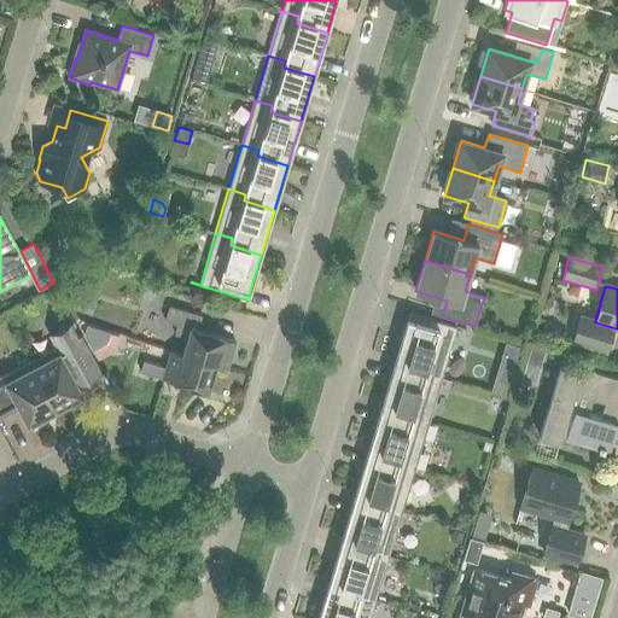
[(187,338),(182,355),(215,365),(215,366),(227,369),(235,342),(197,330),(202,315),(169,307),(164,321),(178,325),(174,334),(187,338)]
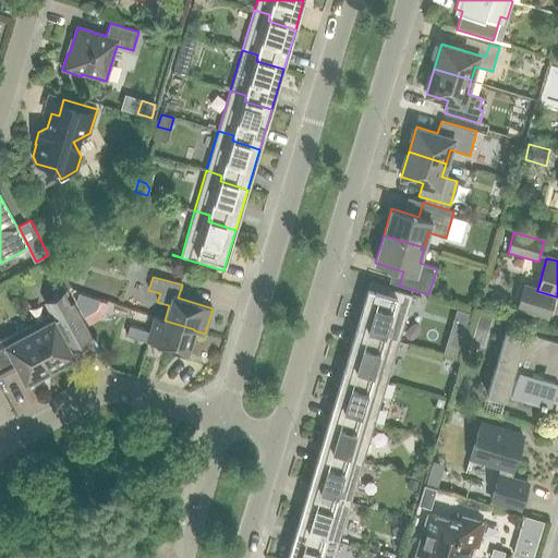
[(370,282),(358,323),(385,331),(384,337),(399,342),(412,295),(421,299),(421,298),(370,282)]
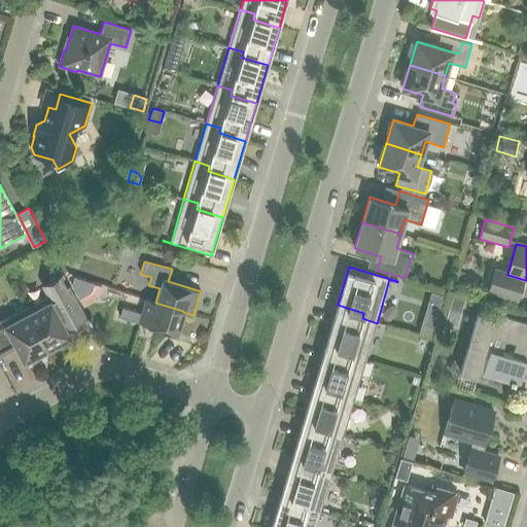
[(517,306),(525,280),(507,275),(493,271),(486,296),(517,306)]
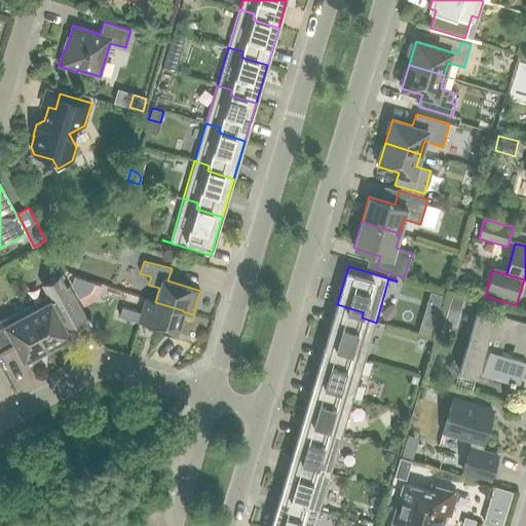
[(48,296),(26,308),(48,351),(71,340),(61,320),(65,316),(71,329),(87,320),(69,286),(68,287),(72,293),(68,295),(60,279),(43,289),(48,296)]
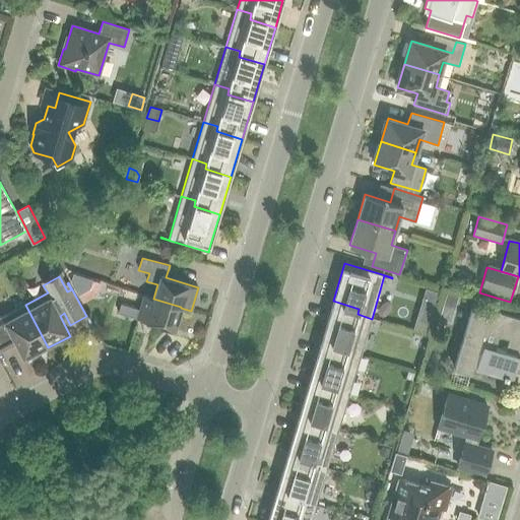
[(447,293),(445,301),(456,305),(458,297),(447,293)]
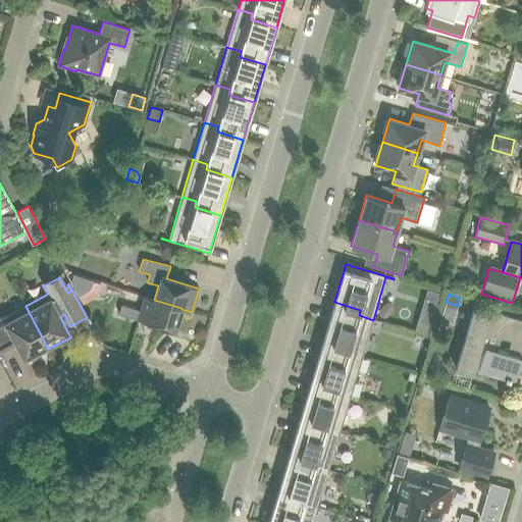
[(175,331),(181,309),(181,308),(154,300),(145,297),(140,311),(121,305),(118,314),(175,331)]
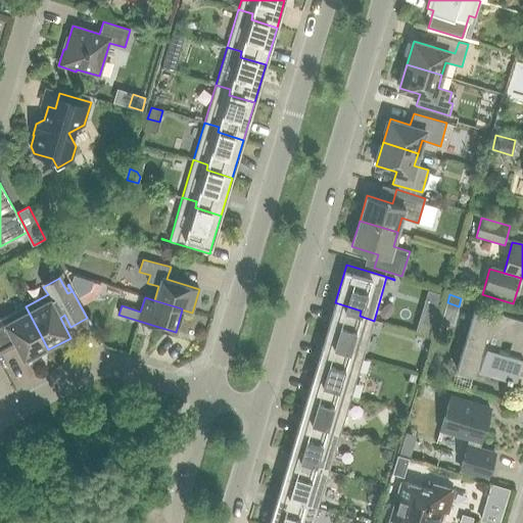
[(335,302),(324,340),(349,348),(348,353),(363,358),(374,321),(360,316),(361,311),(335,302)]
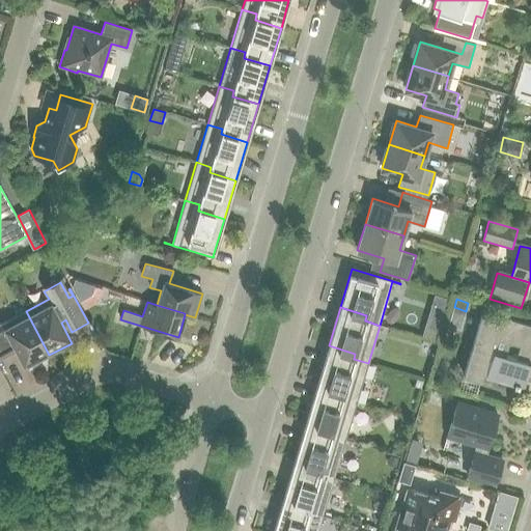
[(49,355),(26,311),(0,325),(0,359),(17,351),(26,367),(49,355)]
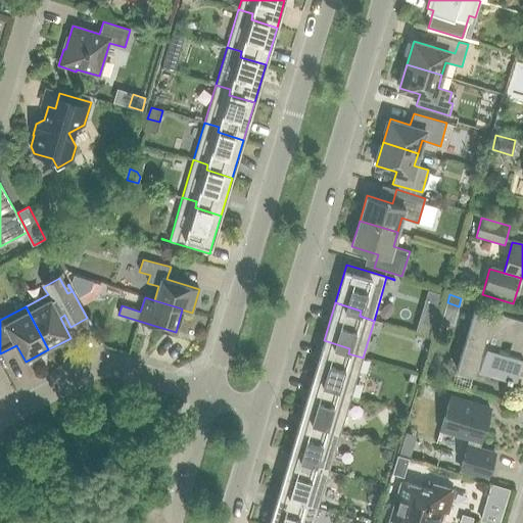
[(502,338),(522,344),(522,320),(504,315),(503,319),(474,311),(457,369),(473,374),(475,369),(507,379),(506,384),(510,385),(511,382),(515,383),(522,358),(522,357),(497,350),(502,338)]
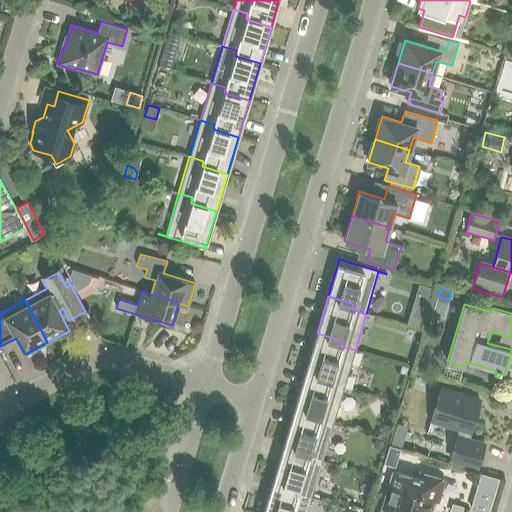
[(410,315),(408,323),(421,327),(423,318),(410,315)]
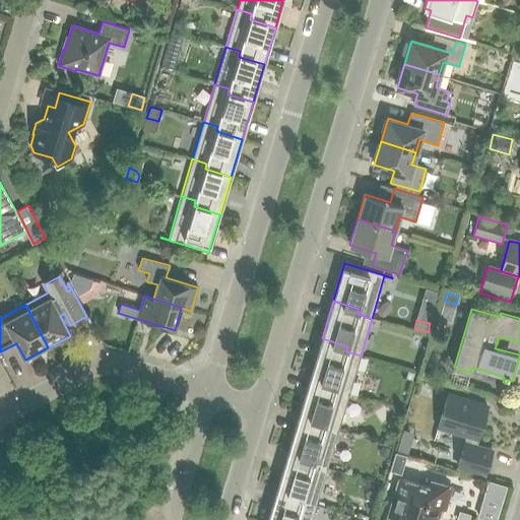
[(322,338),(311,376),(336,383),(335,389),(349,393),(361,355),(346,351),(347,346),(322,338)]
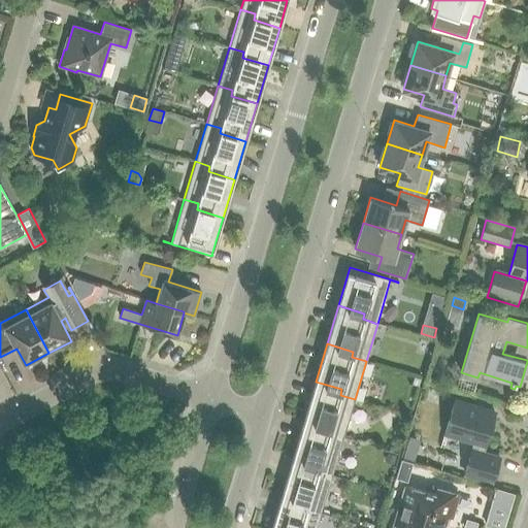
[(421,380),(414,377),(411,385),(419,387),(421,380)]
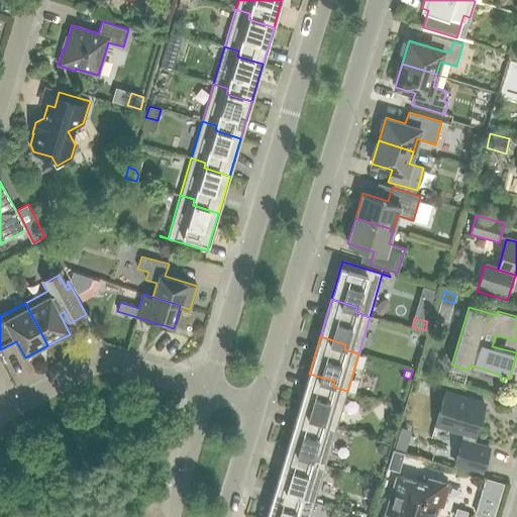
[(334,381),(309,374),(298,411),(323,418),(322,424),(336,428),(347,391),(333,387),(334,381)]
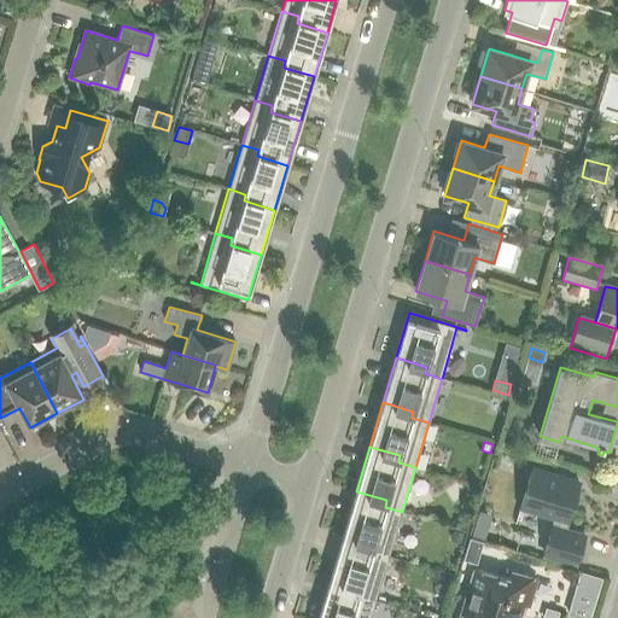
[(576,564),(584,536),(565,530),(579,483),(531,470),(520,507),(555,517),(544,554),(576,564)]
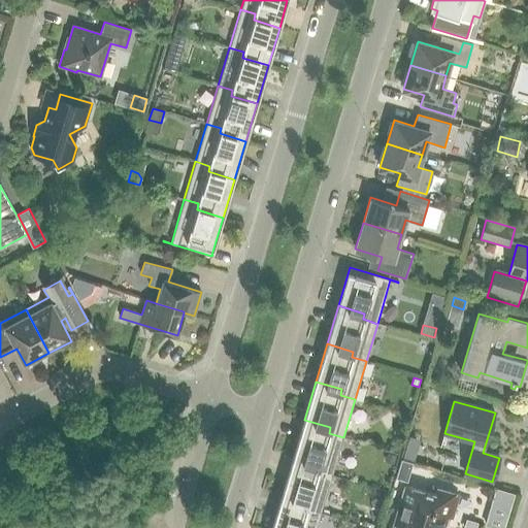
[(304,420),(293,457),(319,465),(318,471),(332,475),(343,437),(329,433),(330,427),(304,420)]
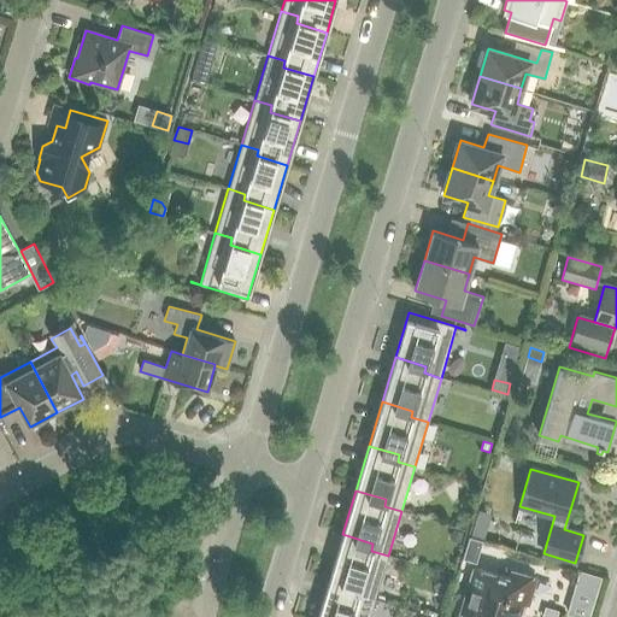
[(460,519),(458,528),(466,530),(469,523),(460,519)]
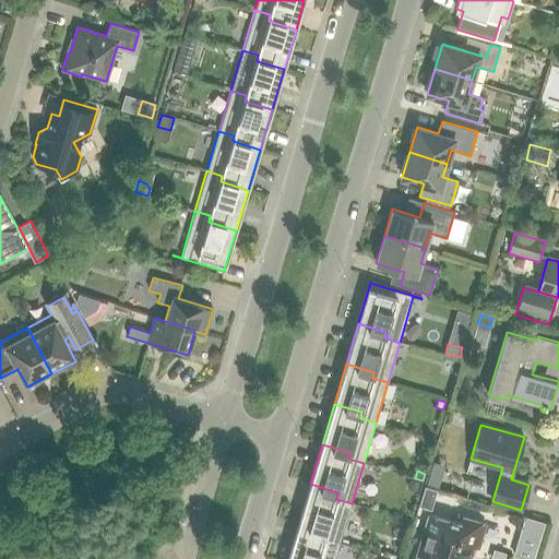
[(430,474),(427,485),(438,488),(441,477),(430,474)]
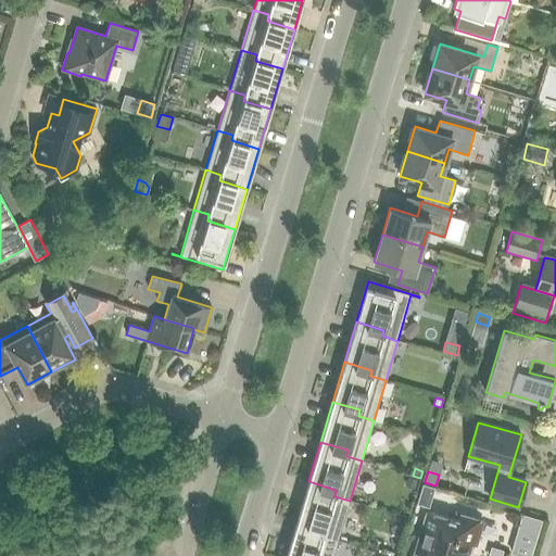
[(408,478),(406,487),(415,489),(417,480),(408,478)]
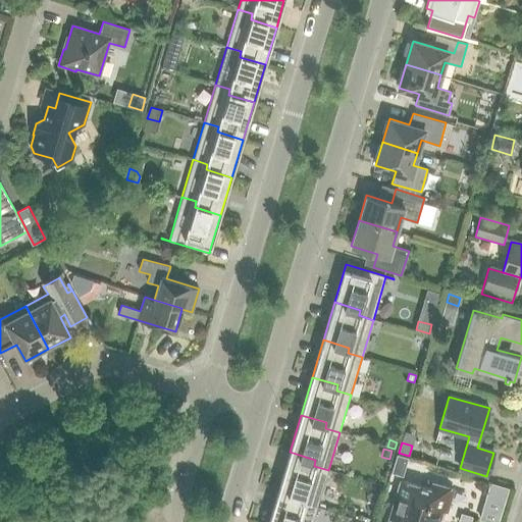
[(290,452),(278,489),(305,498),(303,503),(317,508),(328,470),(314,466),(315,460),(290,452)]
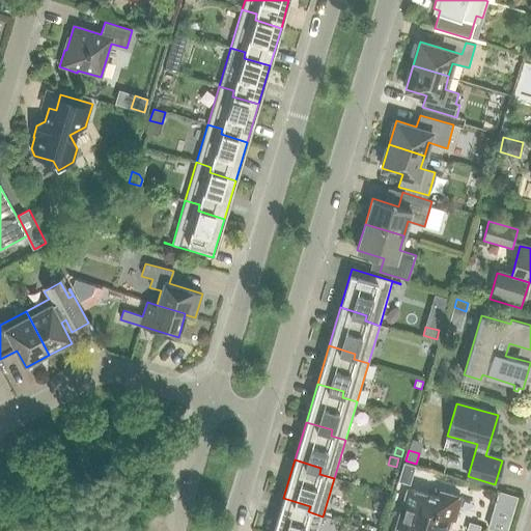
[(404,463),(398,480),(410,484),(415,466),(404,463)]
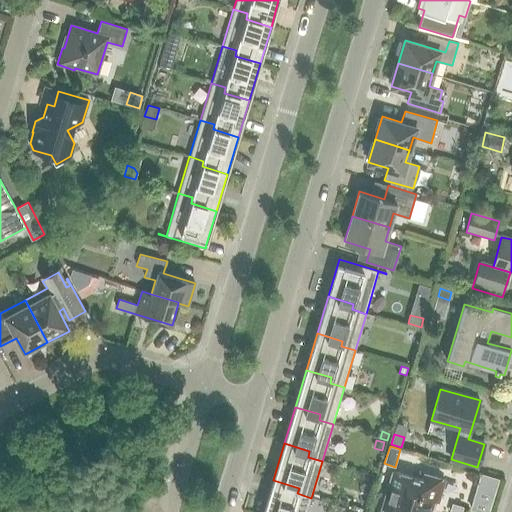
[(393,471),(380,511),(430,511),(434,502),(438,503),(445,480),(423,474),(421,479),(393,471)]
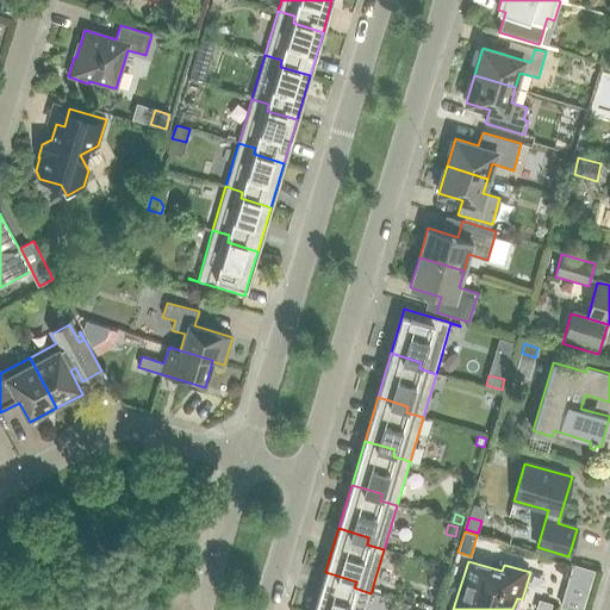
[(573,565),(568,582),(589,587),(595,571),(573,565)]
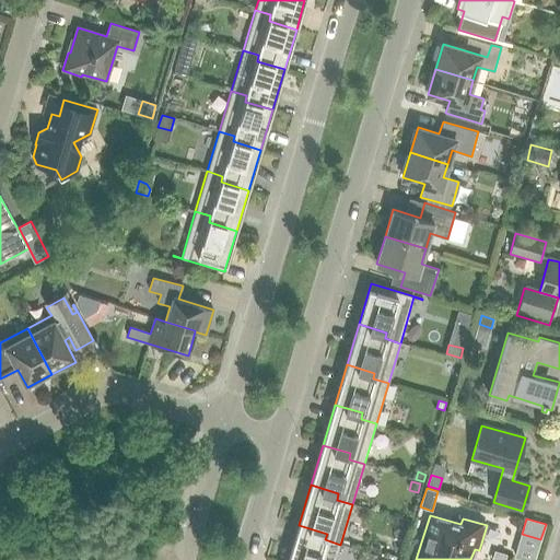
[(299,525),(288,559),(335,559),(340,545),(325,539),(327,534),(299,525)]
